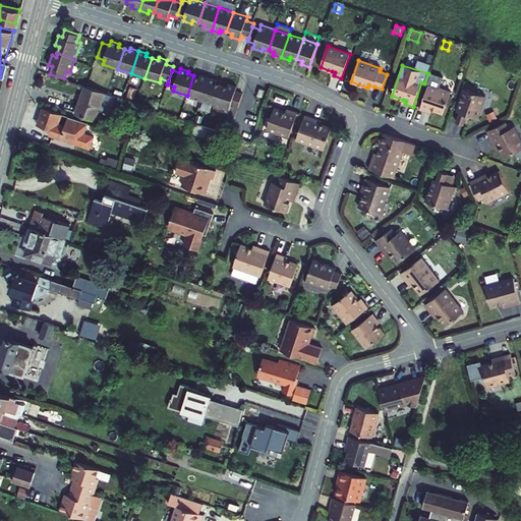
[(209,77),(200,74),(199,77),(193,75),(187,96),(200,101),(209,77)]
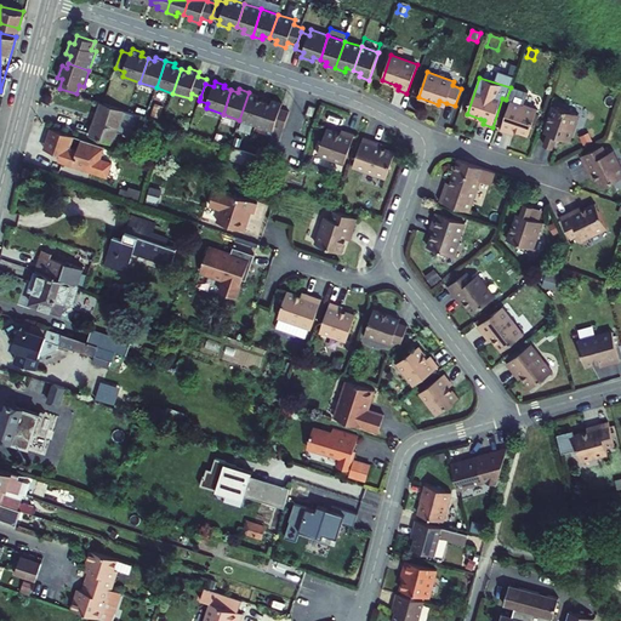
[(258,96),(249,92),(239,120),(256,125),(265,101),(257,98),(258,96)]
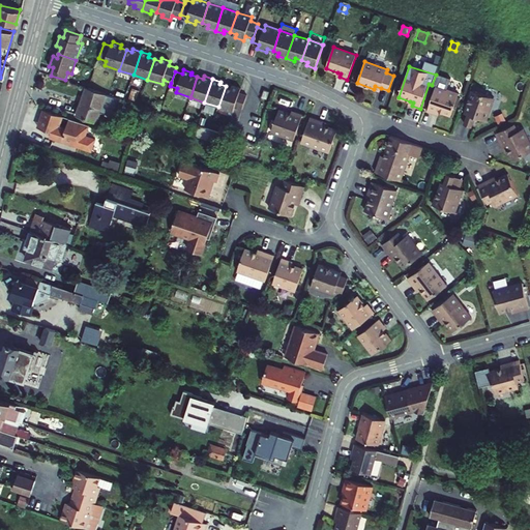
[(241,88),(232,86),(232,88),(226,86),(218,107),(233,112),(234,108),(242,110),(246,95),(239,92),(241,88)]
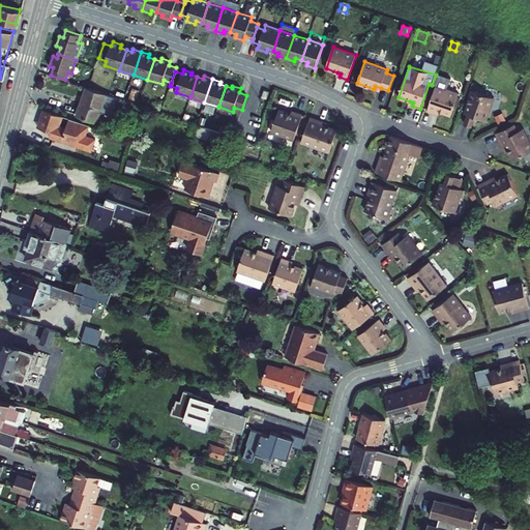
[(436,86),(428,111),(436,114),(437,110),(440,112),(451,115),(459,93),(436,86)]
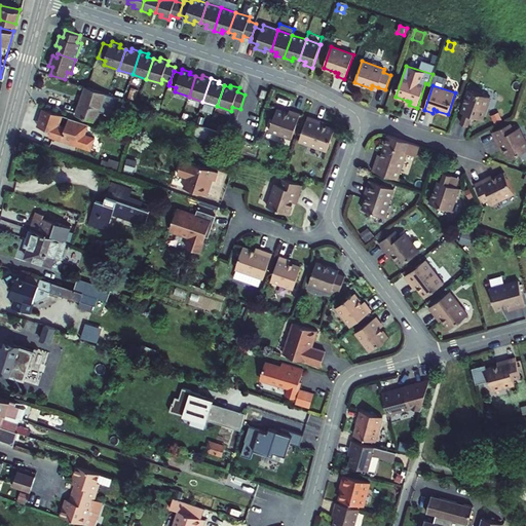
[(106,94),(86,86),(80,103),(81,104),(78,115),(96,121),(106,94)]
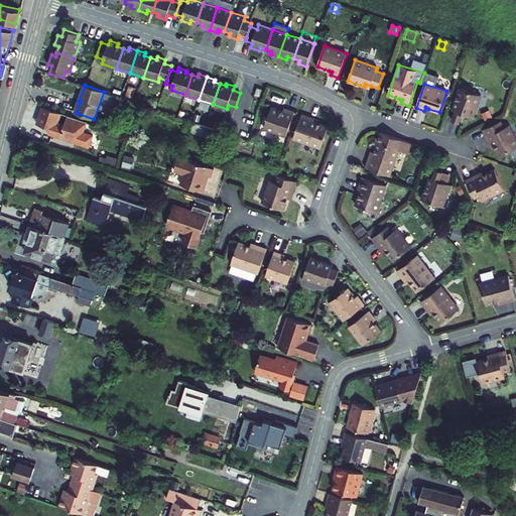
[(120,96),(122,90),(110,86),(108,91),(120,96)]
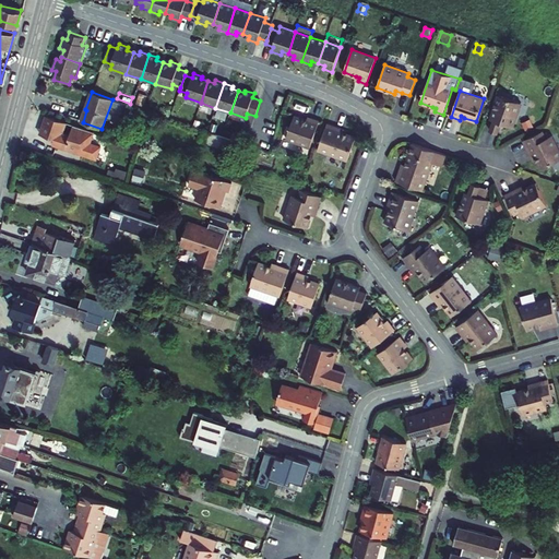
[(132,103),(144,107),(147,96),(140,93),(138,98),(134,97),(132,103)]
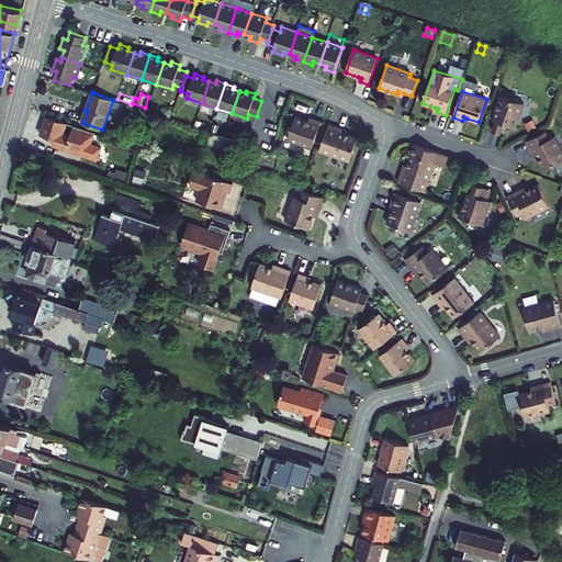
[(496,121),(493,131),(501,134),(504,124),(516,127),(524,103),(501,96),(495,112),(498,113),(496,121)]
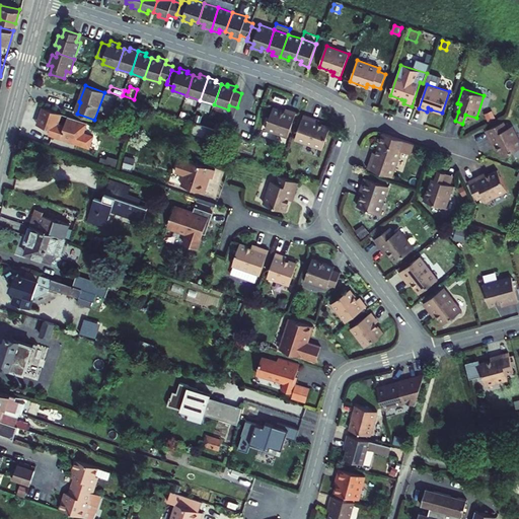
[(159,107),(165,110),(168,104),(162,101),(159,107)]
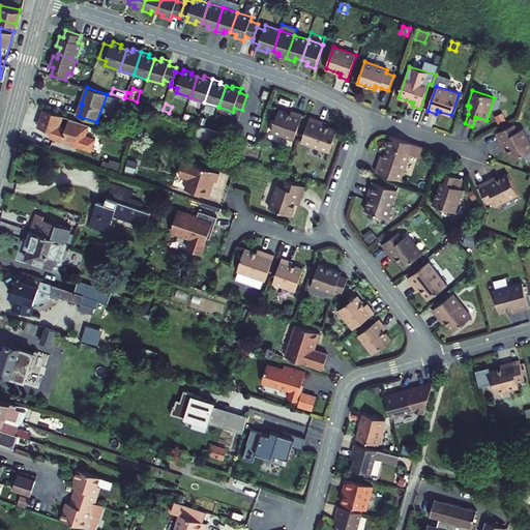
[(43,110),(42,115),(51,117),(47,130),(53,133),(56,134),(54,139),(91,151),(95,140),(85,136),(89,125),(69,118),(66,128),(59,126),(63,116),(43,110)]
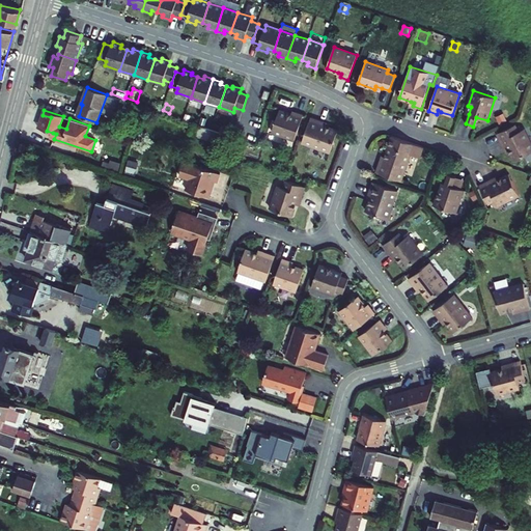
[(268,117),(275,119),(277,112),(270,110),(268,117)]
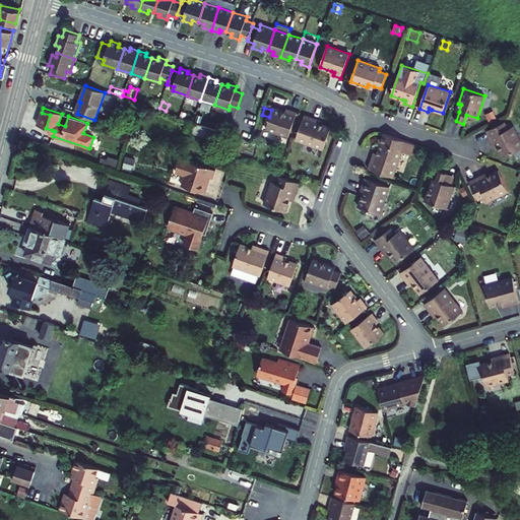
[(288,137),(298,112),(289,110),(288,113),(285,112),(274,108),(266,129),(288,137)]
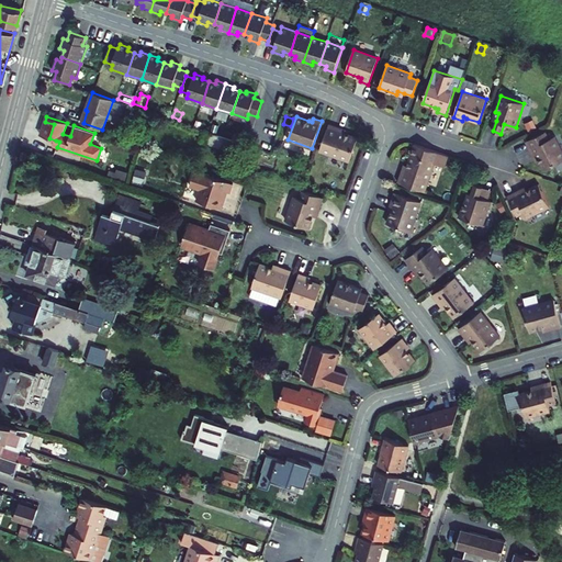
[(529,131),(536,127),(532,120),(525,124),(529,131)]
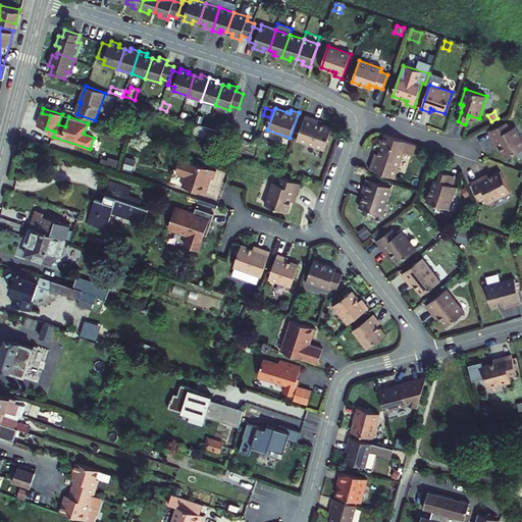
[(42,113),(38,125),(46,128),(50,115),(42,113)]
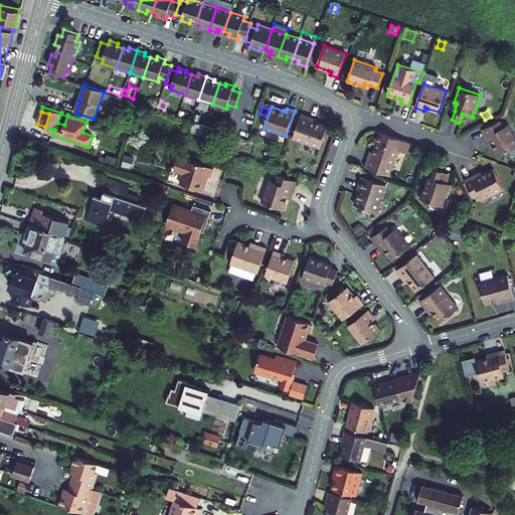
[(315,118),(302,114),(293,138),(320,147),(328,126),(317,123),(313,122),(315,118)]
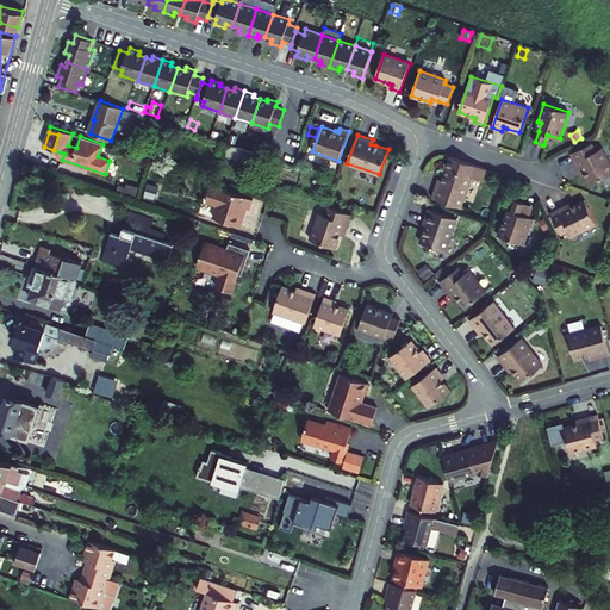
[(257,167),(261,156),(223,143),(218,154),(257,167)]
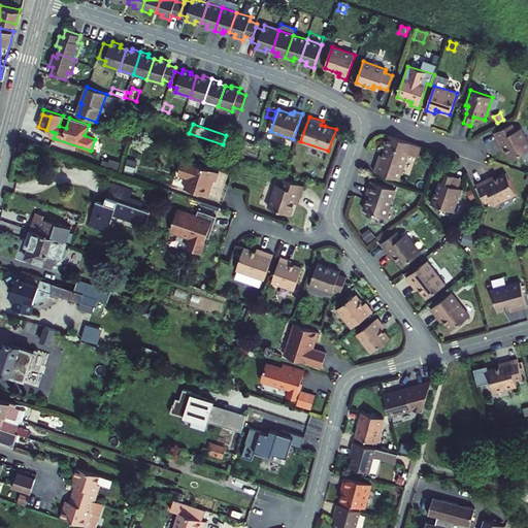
[(513,124),(494,133),(501,147),(504,146),(505,149),(510,160),(527,151),(527,142),(521,128),(516,131),(513,124)]
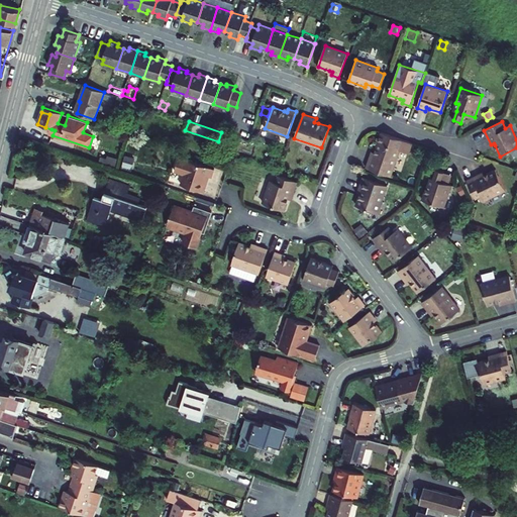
[(371,154),(366,168),(391,176),(399,150),(409,153),(413,143),(382,132),(375,152),(374,156),(371,154)]
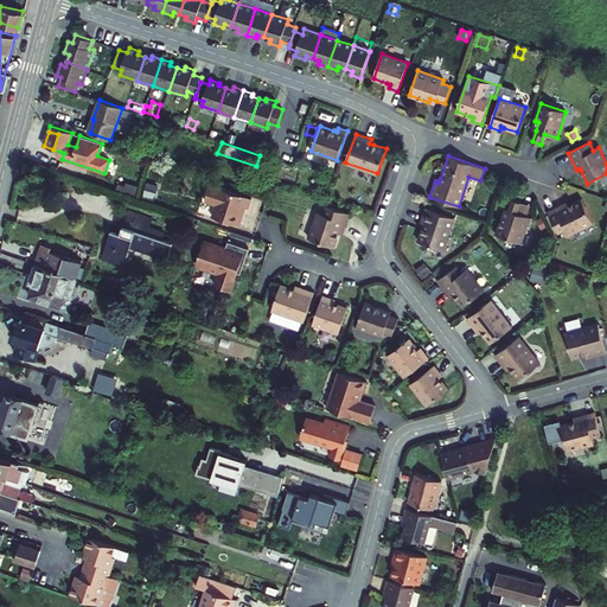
[(34,183),(25,180),(23,191),(31,193),(34,183)]
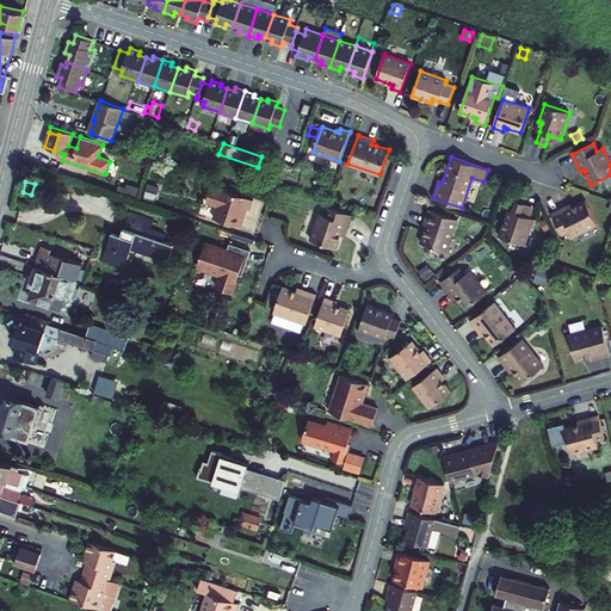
[(136,197),(139,189),(127,185),(125,189),(118,186),(117,191),(136,197)]
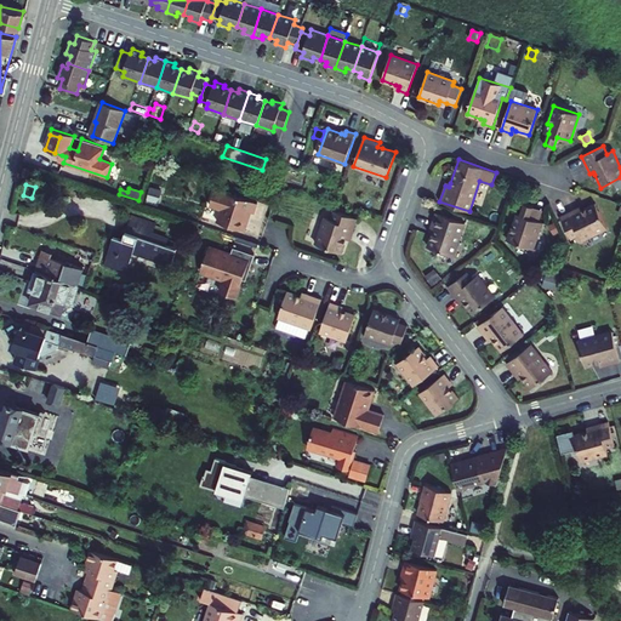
[(147,200),(158,203),(161,192),(151,188),(147,200)]
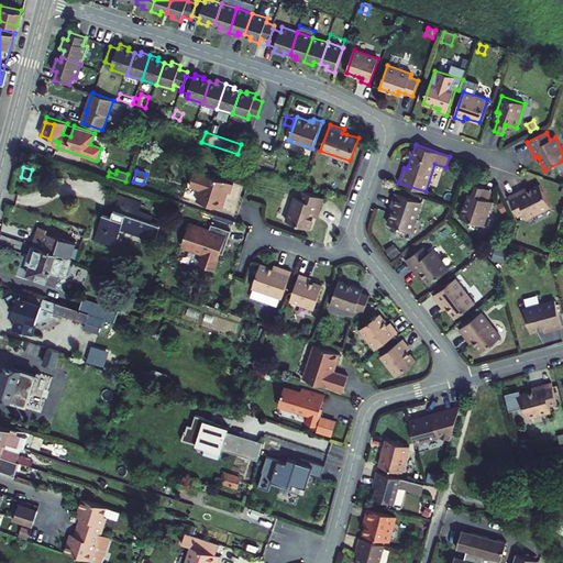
[(227,191),(230,194),(233,184),(195,172),(190,187),(200,190),(197,201),(222,209),(225,199),(224,198),(227,191)]
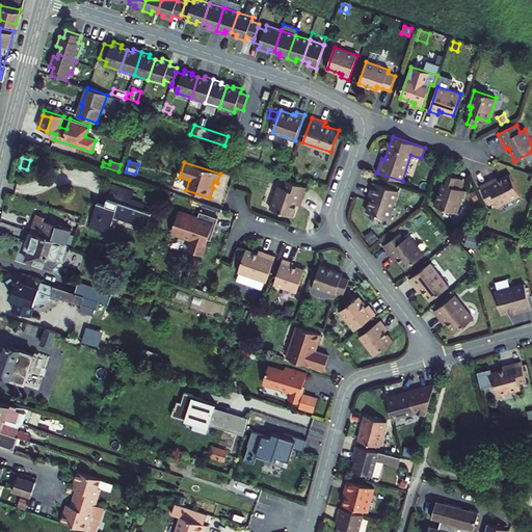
[(457,177),(449,175),(446,184),(444,191),(441,189),(435,206),(457,213),(464,190),(461,189),(454,186),(457,177)]
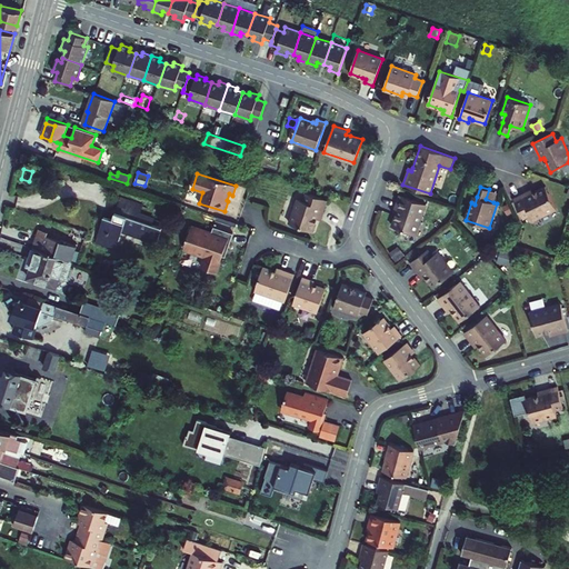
[(529,191),(513,199),(523,219),(530,215),(533,220),(557,209),(546,187),(533,192),(530,195),(529,191)]
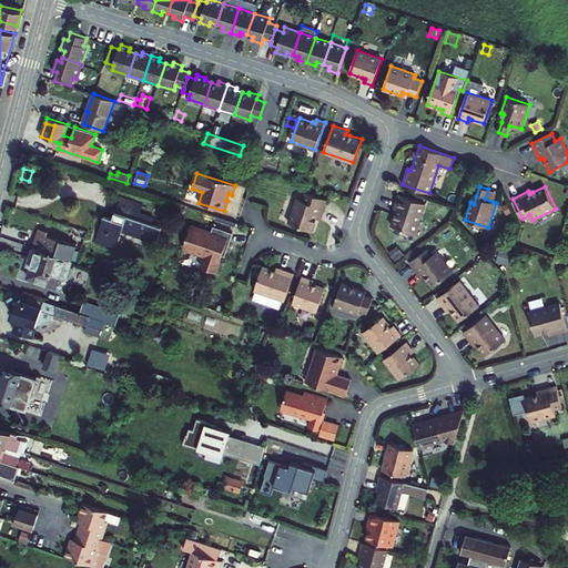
[(485,199),(493,202),(496,192),(488,189),(485,199)]
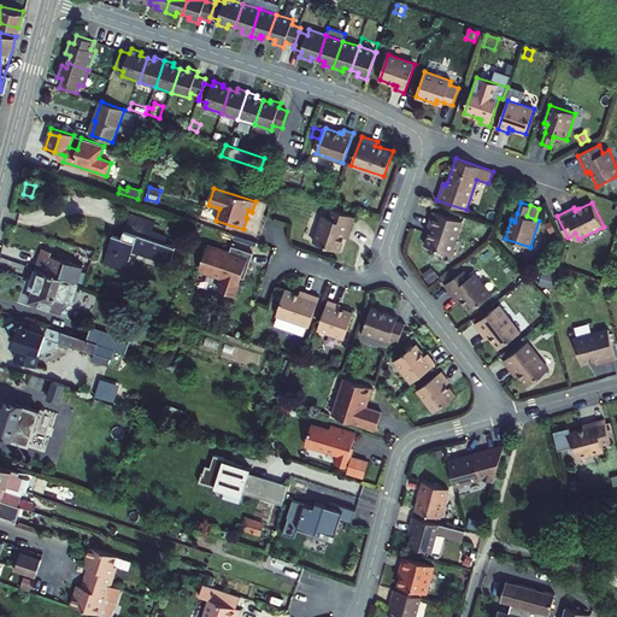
[(348,235),(356,217),(333,210),(329,218),(323,216),(313,242),(339,251),(344,238),(345,234),(348,235)]
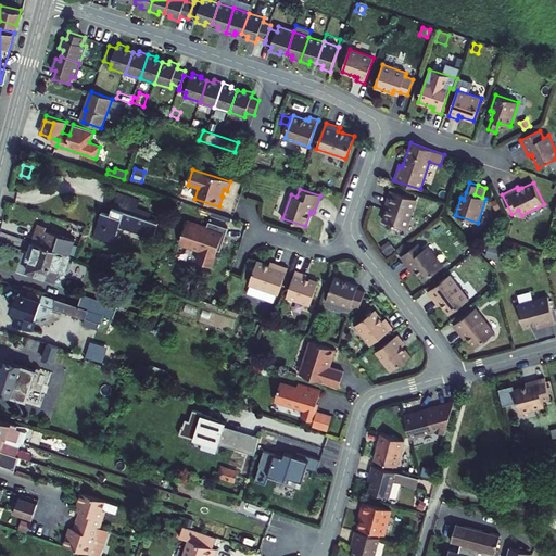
[(416,200),(390,190),(384,204),(389,205),(388,209),(383,220),(406,229),(416,200)]
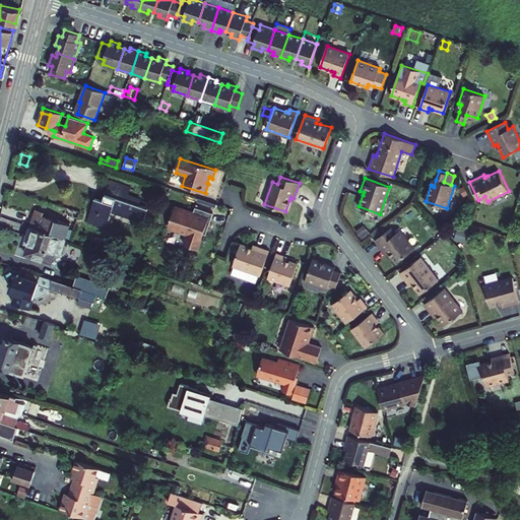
[(122,193),(125,185),(110,180),(104,200),(95,198),(87,220),(105,225),(110,211),(143,222),(148,208),(139,205),(141,199),(132,196),(122,193)]
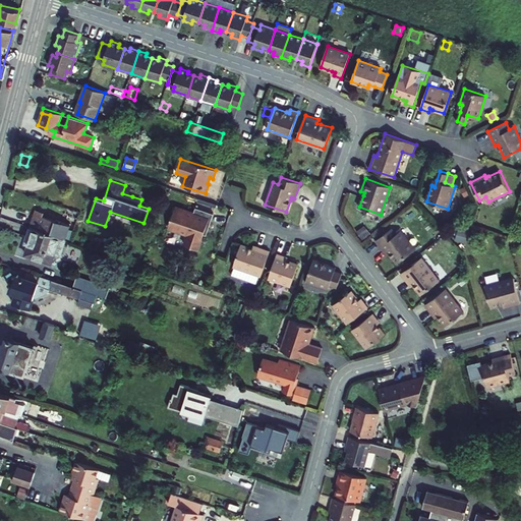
[(122,193),(132,196),(134,188),(125,185),(122,193)]
